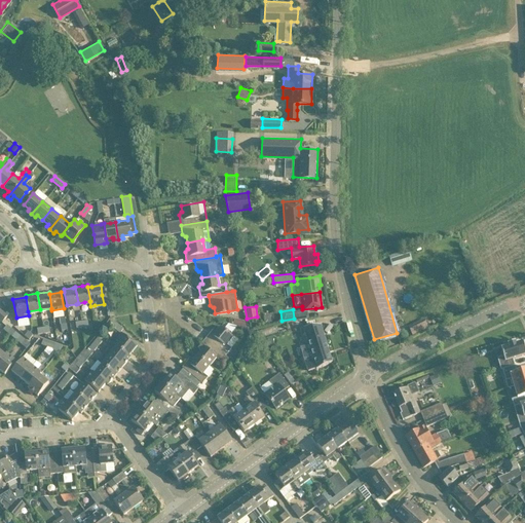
[(245,319),(233,316),(232,322),(246,326),(245,319)]
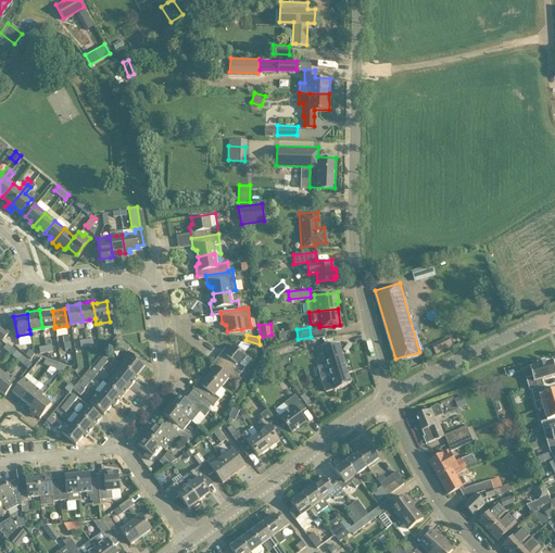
[(120,337),(115,341),(126,350),(129,346),(120,337)]
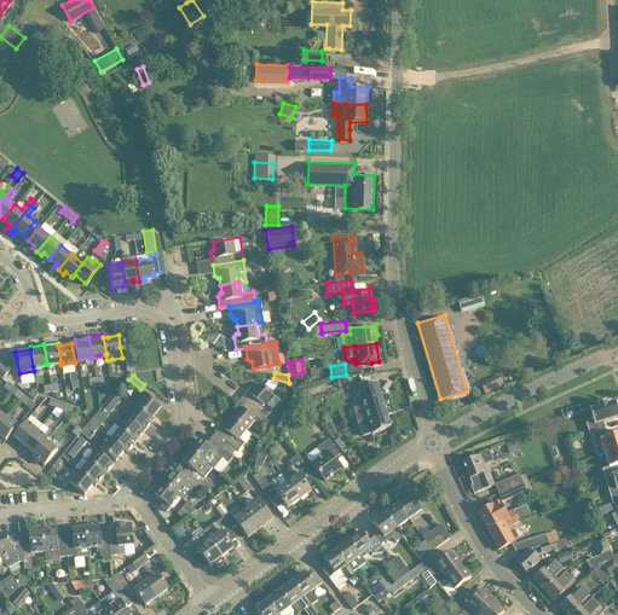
[(362,402),(352,405),(361,434),(371,431),(390,424),(376,379),(364,382),(356,383),(362,402)]
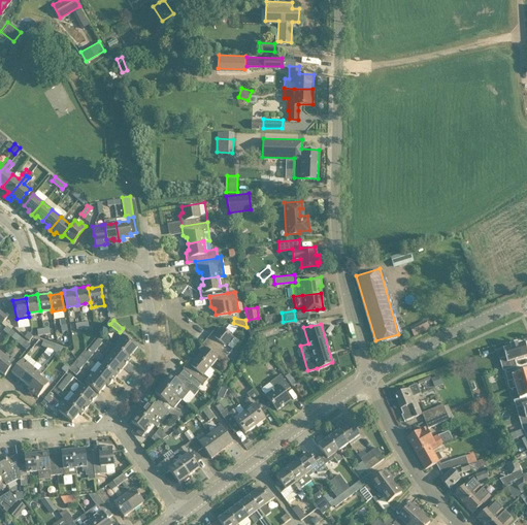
[(205,337),(226,354),(231,348),(227,345),(234,336),(229,331),(221,325),(217,330),(216,329),(211,330),(205,337)]
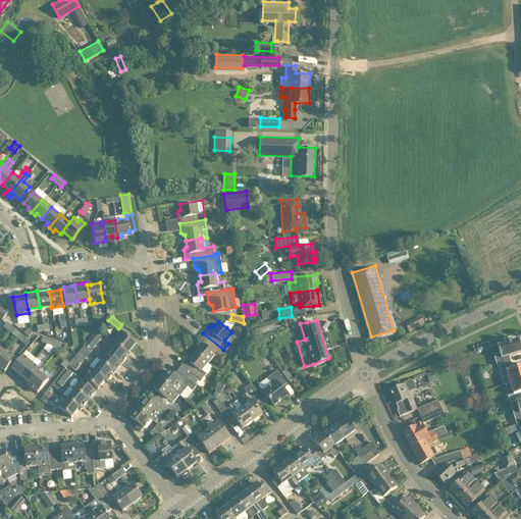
[(274,328),(271,321),(254,327),(256,334),(274,328)]
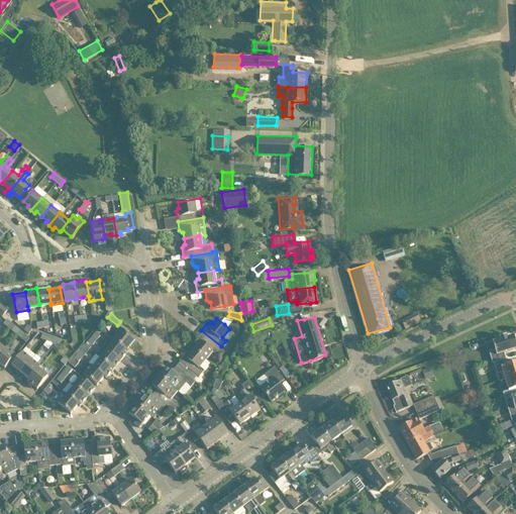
[(7,325),(15,332),(19,328),(10,320),(7,325)]
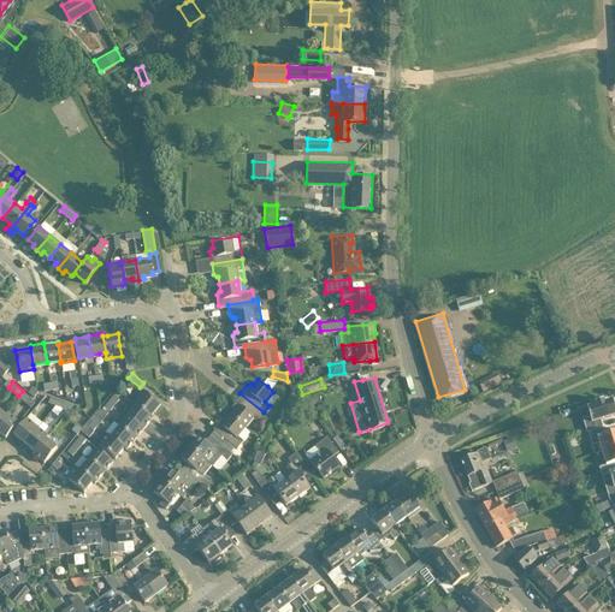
[(37,390),(33,385),(28,390),(33,394),(37,390)]
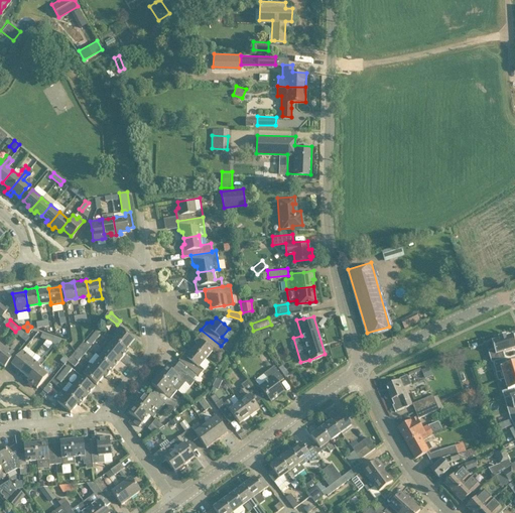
[(113,333),(111,335),(114,338),(126,347),(127,345),(134,338),(119,325),(113,333)]
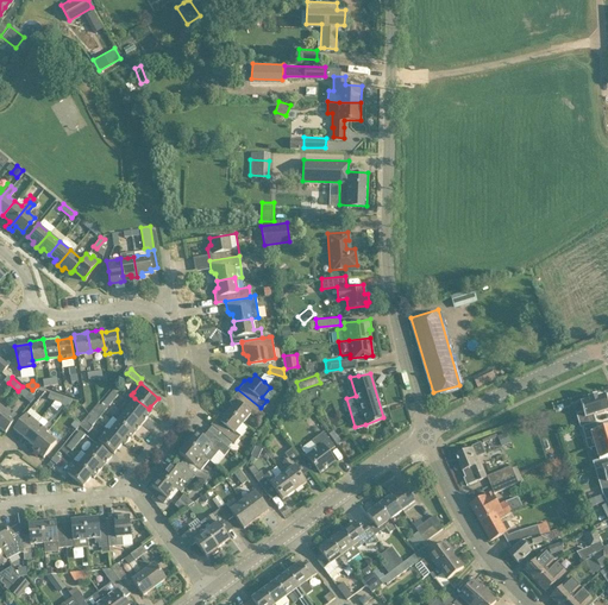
[(33,396),(23,386),(18,391),(30,401),(33,396)]
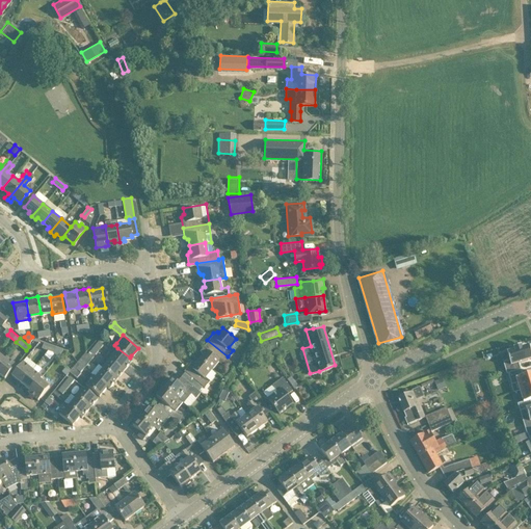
[(98,339),(94,344),(99,348),(102,343),(98,339)]
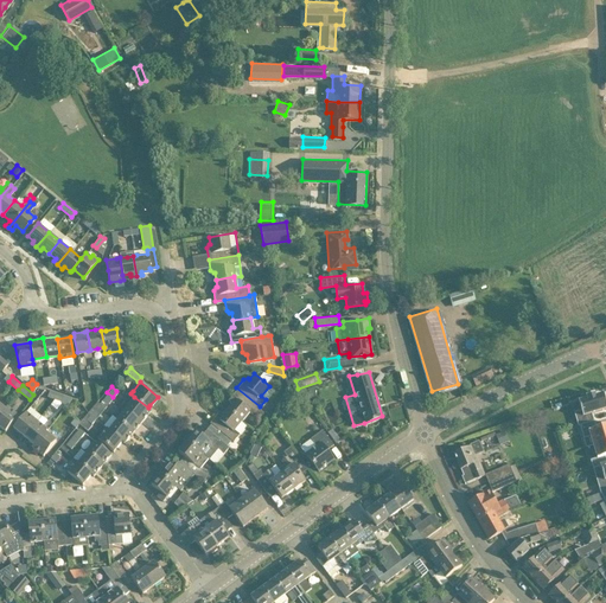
[(231,402),(227,406),(241,419),(249,410),(254,414),(260,406),(236,387),(229,397),(230,401),(231,402)]
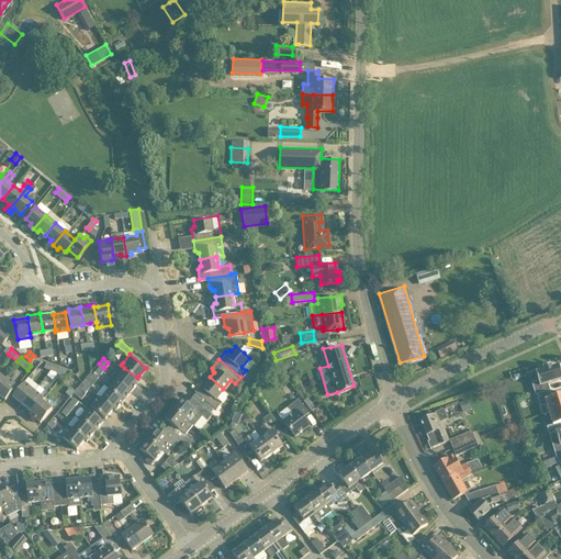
[(271,360),(265,364),(268,370),(275,367),(271,360)]
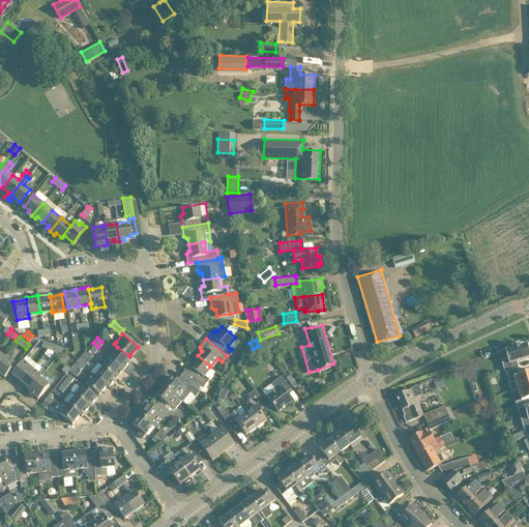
[(90,347),(86,352),(90,356),(94,351),(98,347),(93,343),(90,347)]
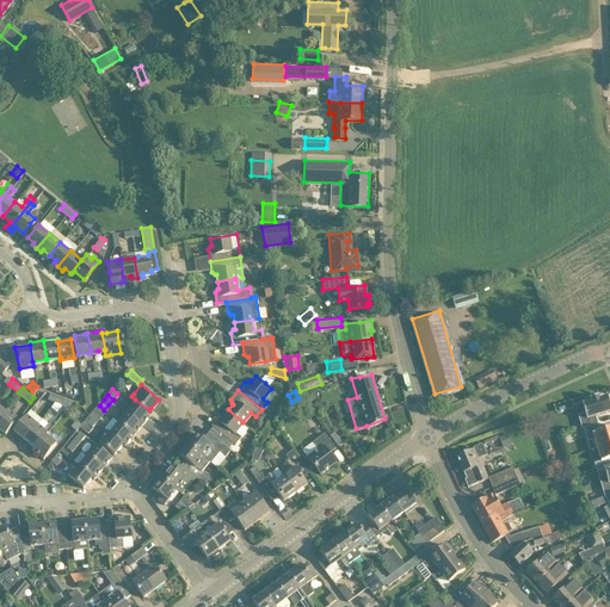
[(595,414),(609,409),(609,407),(607,395),(598,397),(597,395),(589,397),(590,400),(581,402),(584,410),(577,413),(580,427),(597,422),(595,414)]
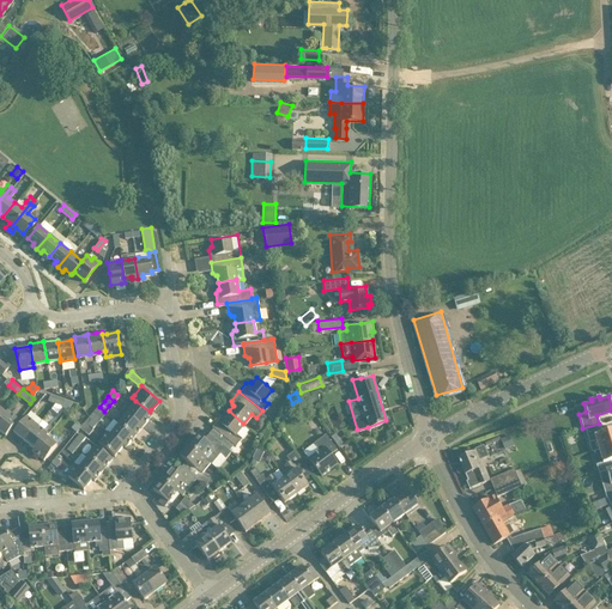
[(131,408),(127,412),(143,424),(146,420),(149,416),(151,413),(150,412),(135,401),(134,403),(131,408)]
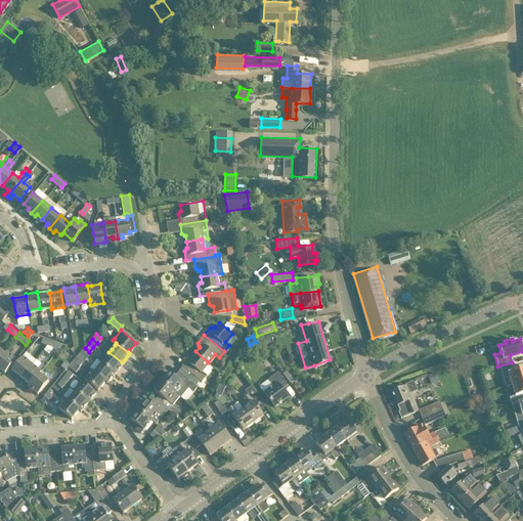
[(82,350),(78,356),(83,360),(87,354),(89,352),(85,348),(82,350)]
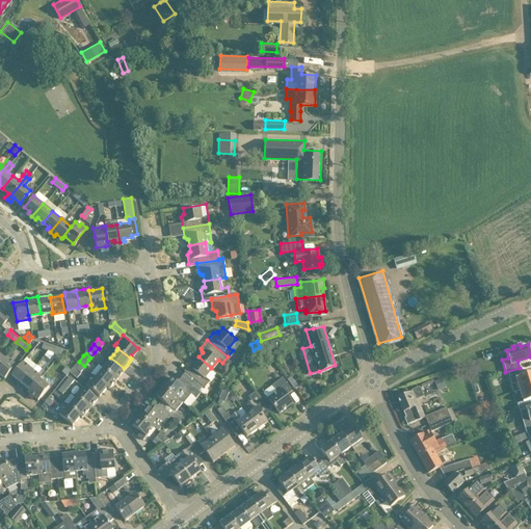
[(103,359),(99,363),(103,367),(115,377),(120,372),(122,370),(124,368),(110,358),(106,353),(104,355),(103,359)]
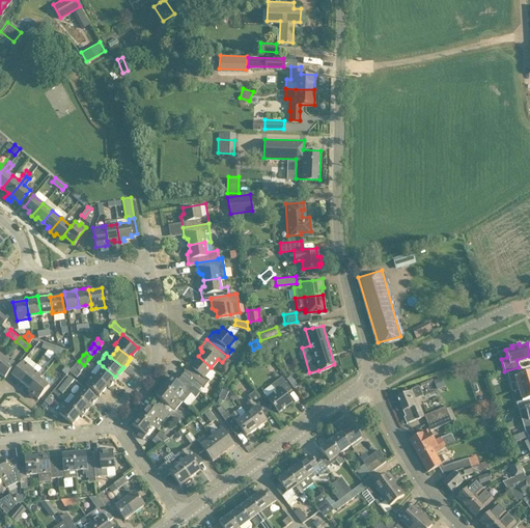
[(4,356),(0,361),(0,372),(4,376),(16,362),(6,354),(4,356)]
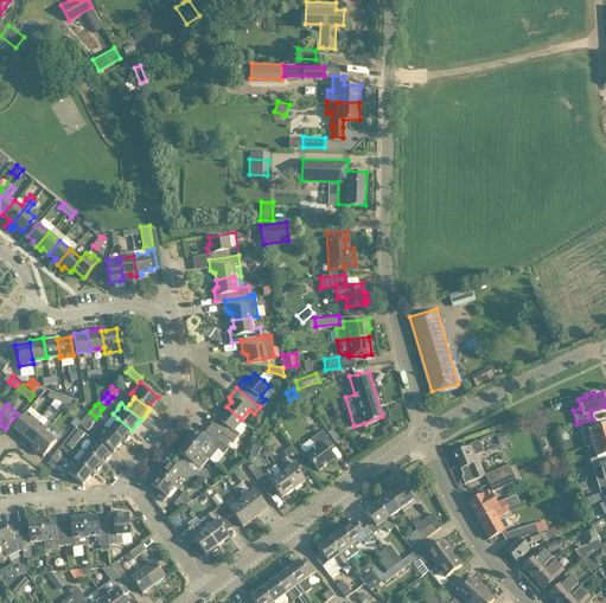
[(241,419),(227,406),(222,412),(221,411),(217,412),(209,421),(233,440),(238,432),(234,428),(241,419)]
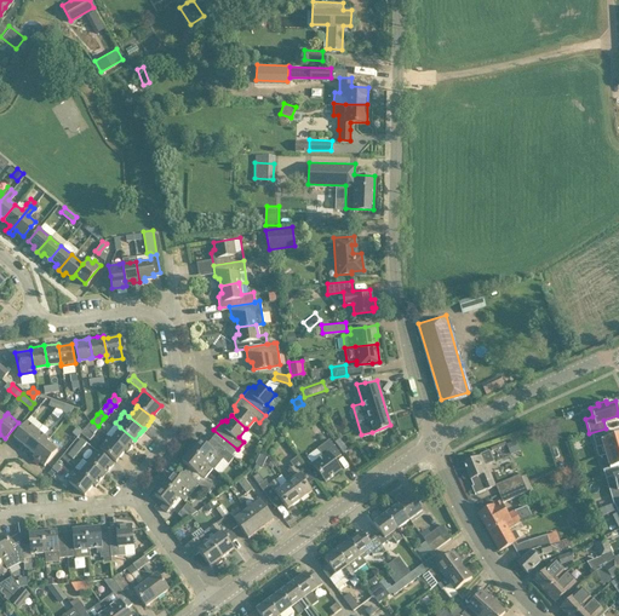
[(12,435),(23,444),(36,429),(26,419),(12,435)]
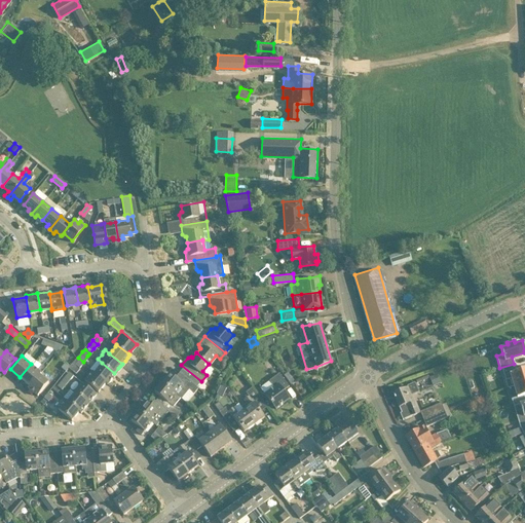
[(69,365),(68,366),(72,370),(76,365),(79,367),(81,364),(83,362),(78,358),(76,356),(74,358),(69,365)]
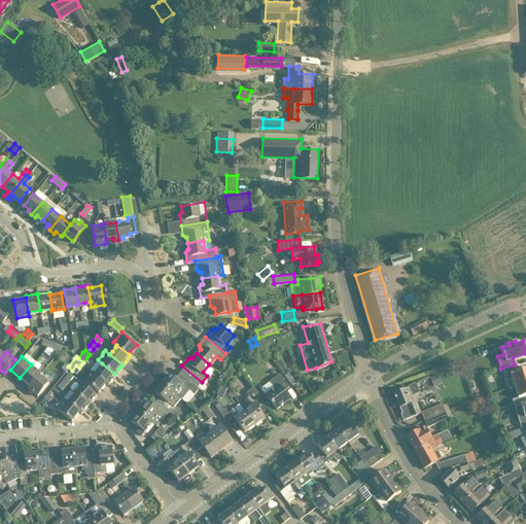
[(97,359),(89,369),(92,371),(94,373),(105,382),(107,383),(112,377),(113,375),(114,374),(102,363),(98,359),(97,359)]
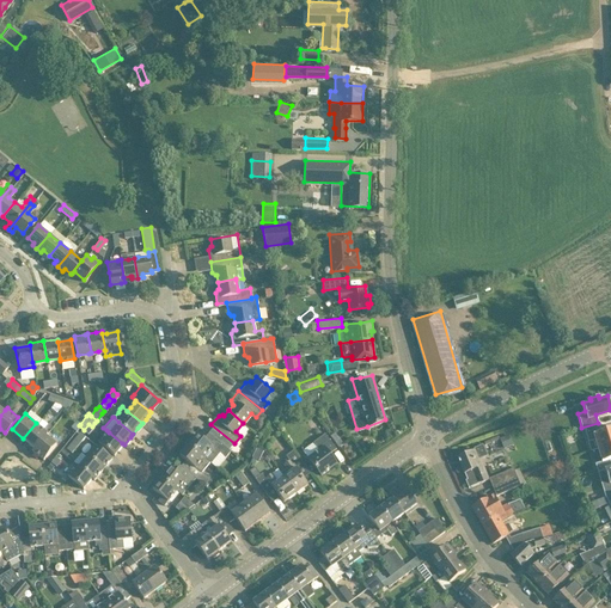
[(75,419),(71,425),(75,429),(79,425),(80,424),(75,419)]
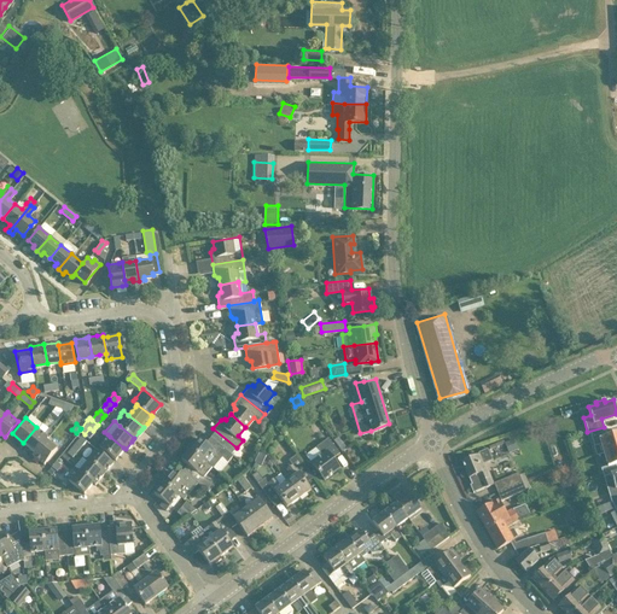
[(36,427),(23,443),(34,451),(31,452),(33,454),(46,438),(47,436),(36,427)]
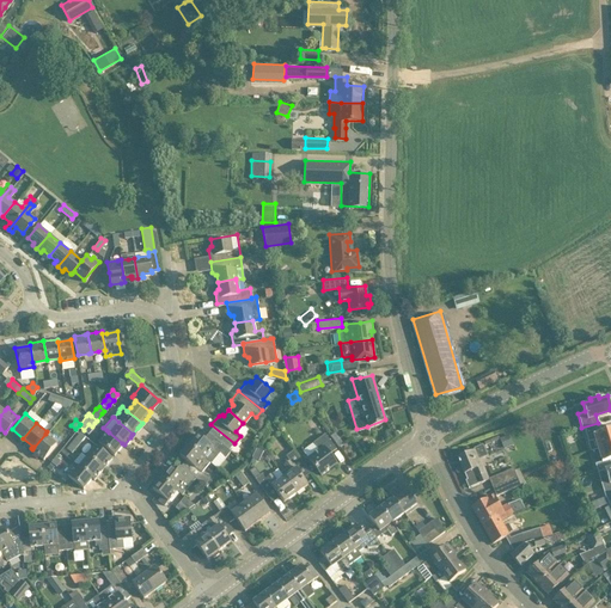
[(598,423),(581,428),(582,428),(584,428),(587,441),(594,438),(597,447),(610,441),(610,425),(600,430),(598,423)]
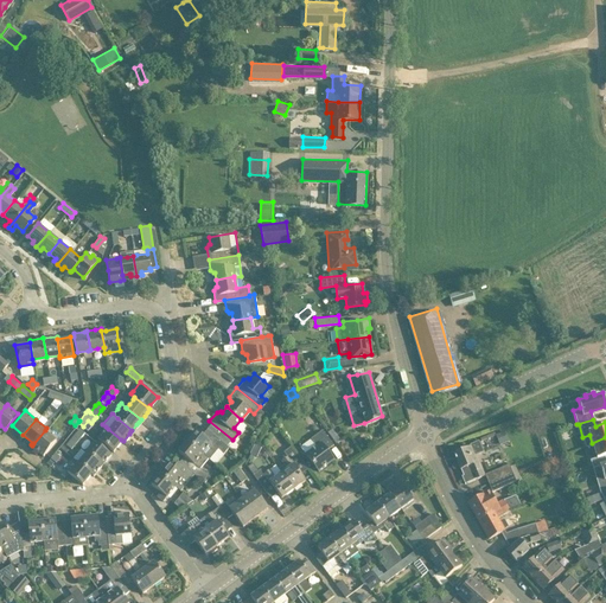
[(339,437),(331,425),(327,429),(336,441),(339,437)]
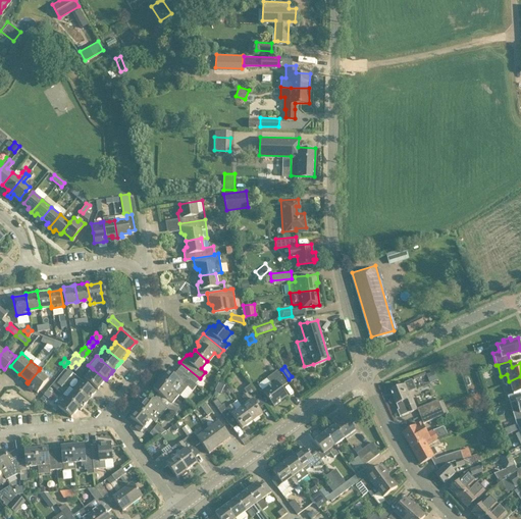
[(67,367),(60,376),(64,380),(72,371),(67,367)]
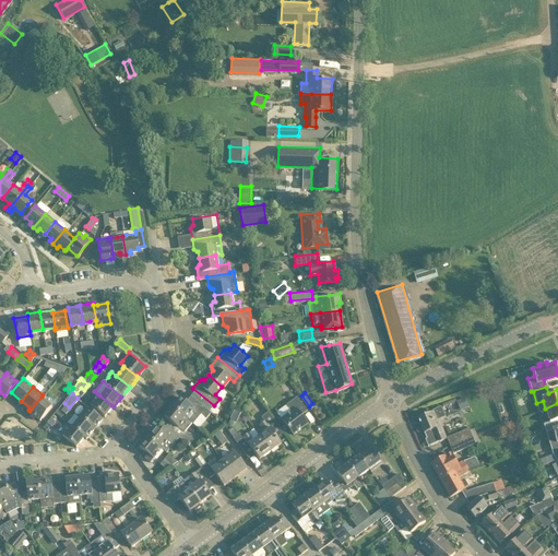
[(97,394),(90,403),(104,415),(110,406),(111,405),(99,395),(97,393),(97,394)]
